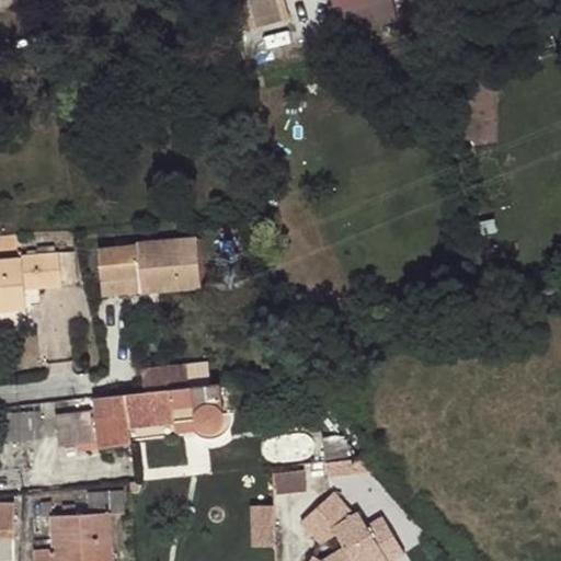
[(287,0),(230,0),(241,33),(294,15),(287,0)]
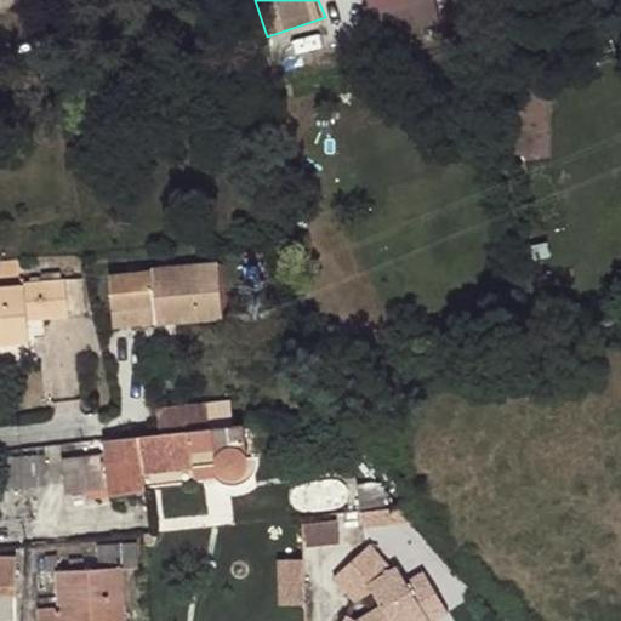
[(154,309),(155,323),(222,318),(217,268),(109,275),(112,312),(154,309)]
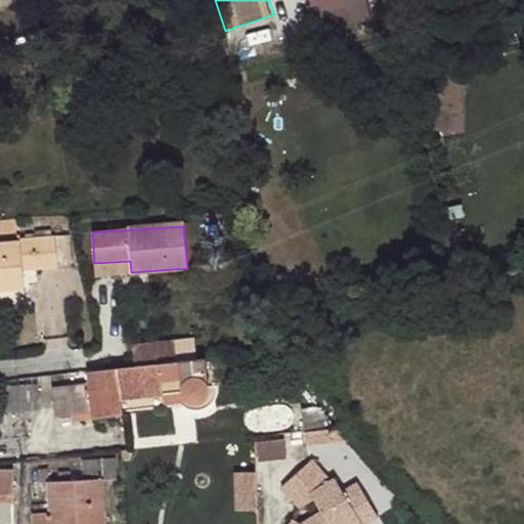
[(20,244),(0,245),(0,290),(24,288),(23,269),(56,267),(54,237),(22,241),(20,244)]
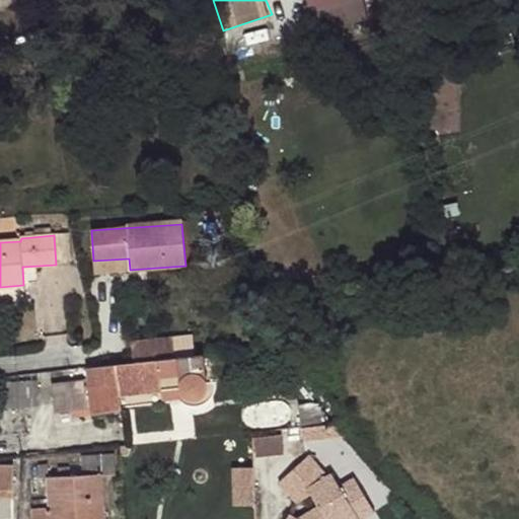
[(94,273),(130,270),(129,258),(93,261),(94,273)]
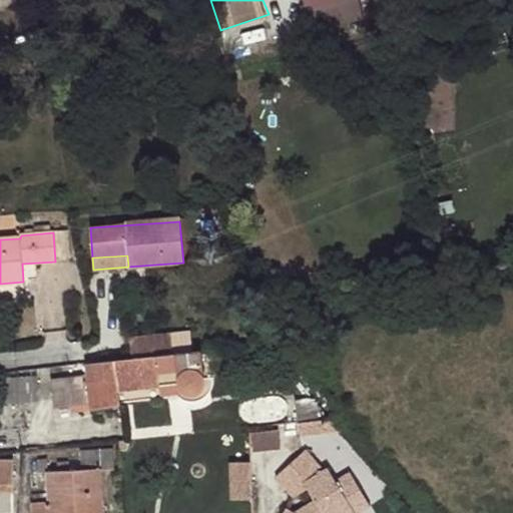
[(128,339),(132,359),(173,353),(169,336),(128,339)]
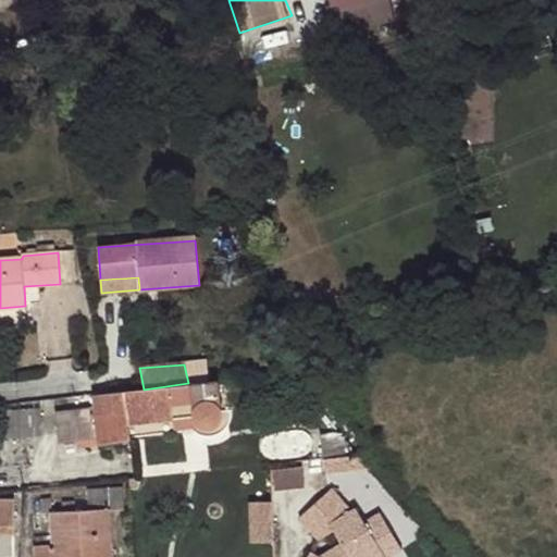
[(144,392),(93,396),(95,407),(54,413),(59,444),(77,441),(97,438),(98,445),(130,440),(128,425),(171,420),(172,419),(195,417),(196,421),(198,426),(203,428),(209,428),(217,425),(221,419),(221,412),(219,407),(217,380),(188,383),(144,390),(144,392)]
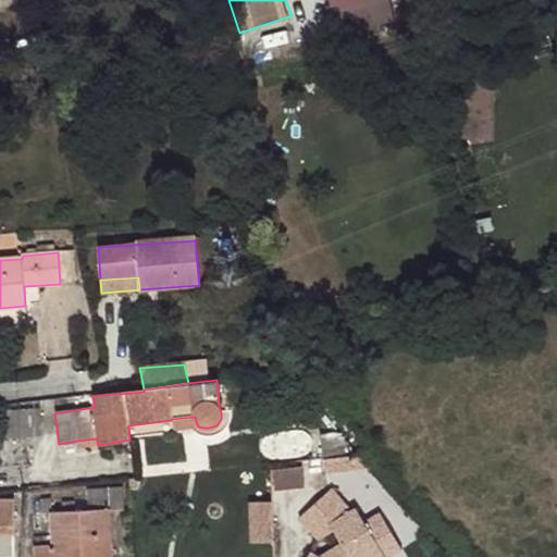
[(22,437),(26,437),(39,436),(38,411),(19,412),(22,437)]
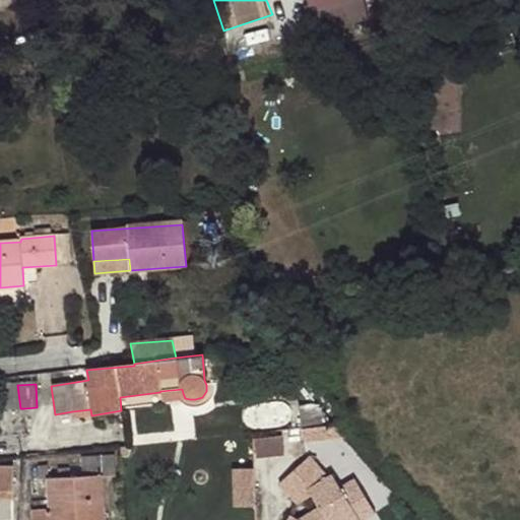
[(20,408),(17,385),(0,385),(0,388),(2,398),(6,398),(6,409),(20,408)]
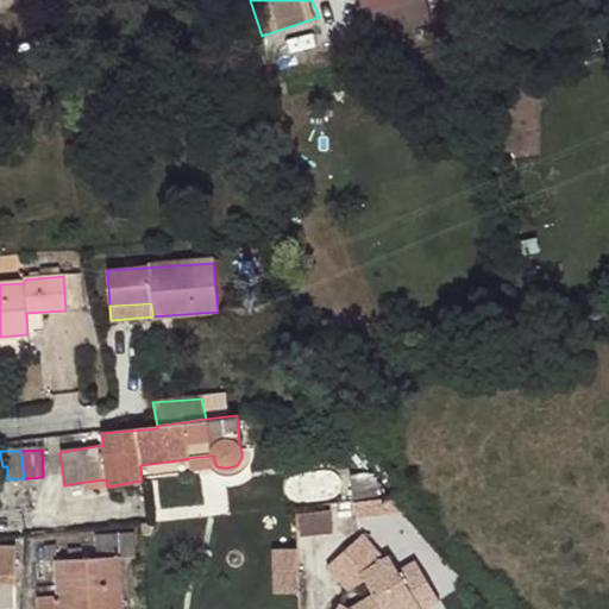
[(189,468),(217,466),(214,460),(213,456),(188,458),(187,459),(189,468)]
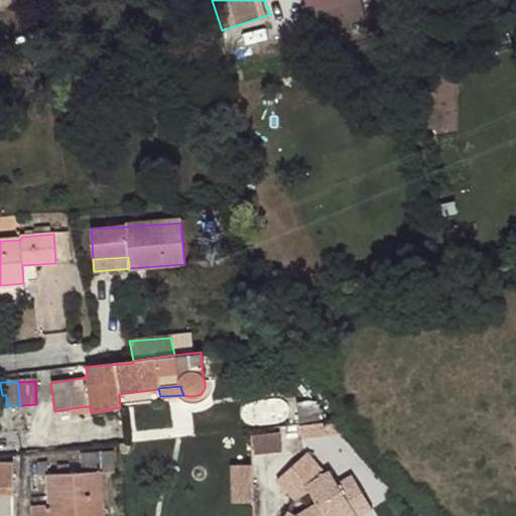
[(330,422),(311,401),(295,403),(299,426),(330,422)]
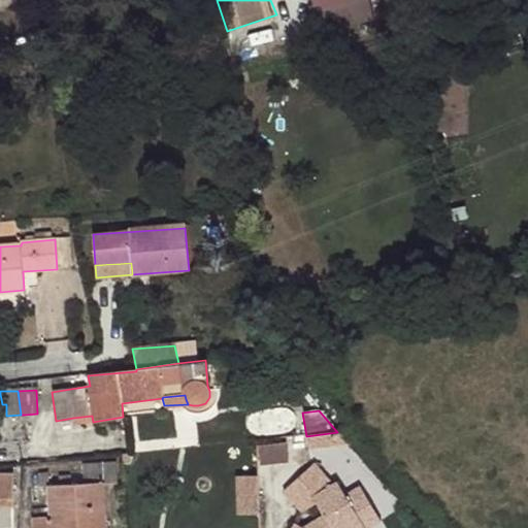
[(92,416),(73,418),(74,426),(93,422),(92,416)]
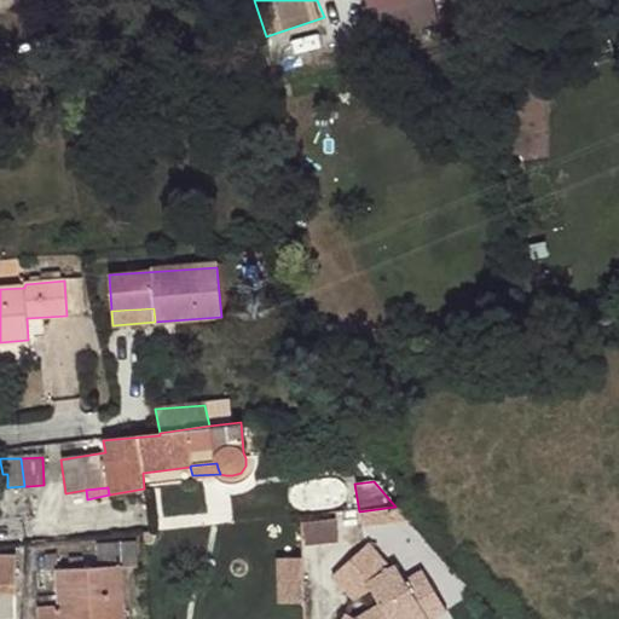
[(340,538),(339,516),(306,518),(307,539),(340,538)]
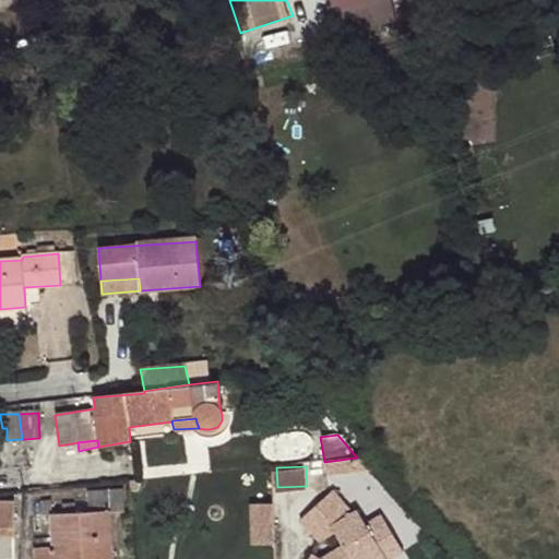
[(122,511),(121,491),(87,492),(88,512),(49,515),(51,538),(35,540),(35,558),(111,558),(108,512),(122,511)]
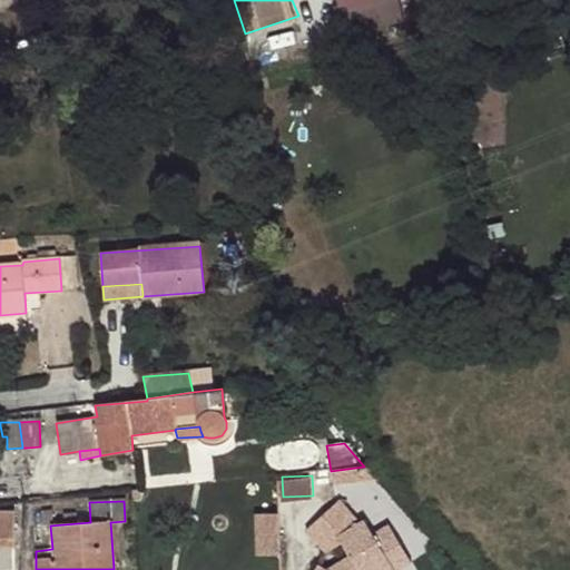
[(386,556),(401,546),(386,523),(372,533),(362,518),(346,527),(330,508),(304,529),(321,551),(340,541),(349,557),(352,561),(337,569),(330,569),(328,569),(317,563),(313,569),(393,569),(396,569),(386,556)]
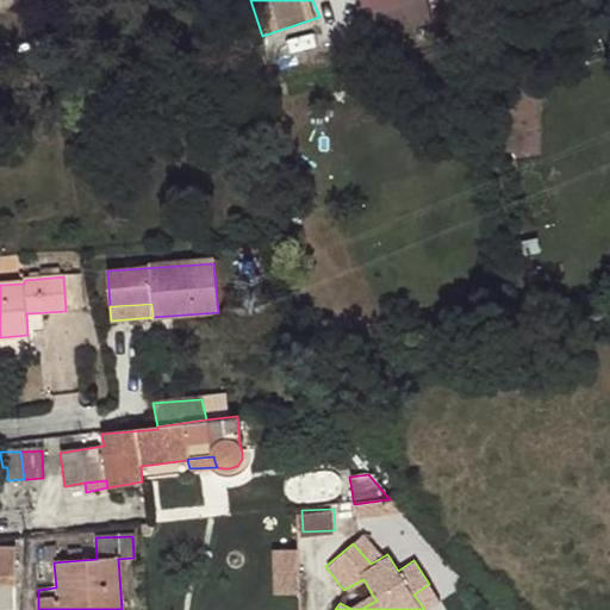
[(274,547),(277,591),(300,590),(298,546),(274,547)]
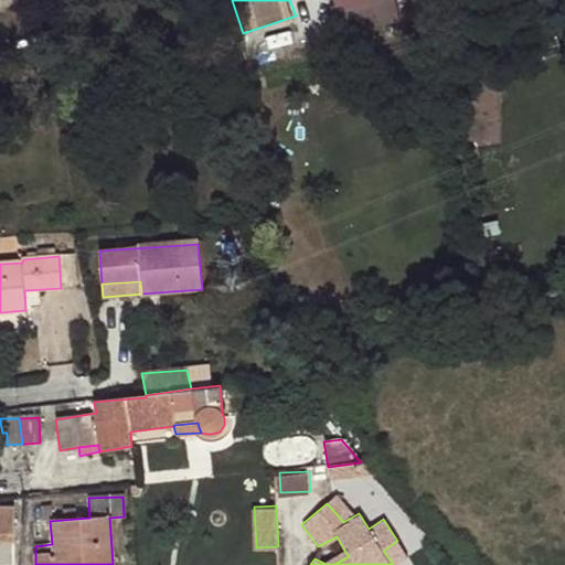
[(0,542),(14,542),(14,508),(0,507),(0,542)]
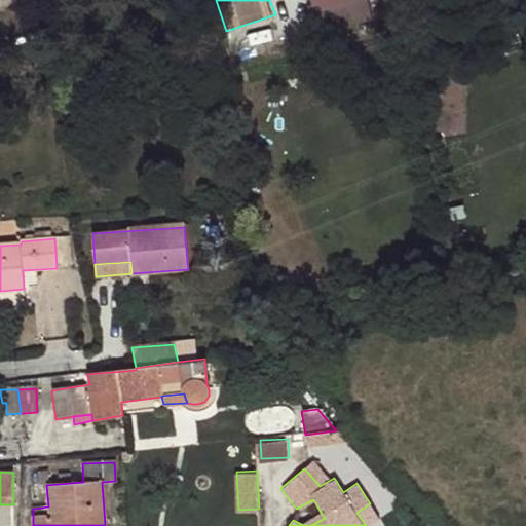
[(378,517),(370,503),(357,513),(366,525),(378,517)]
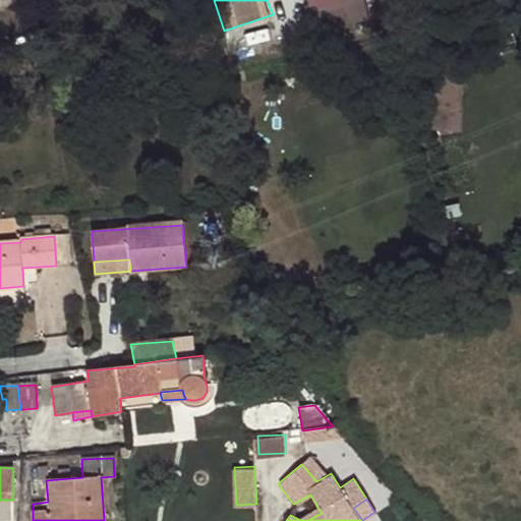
[(308,520),(322,513),(319,509),(300,520),(301,520),(308,520)]
